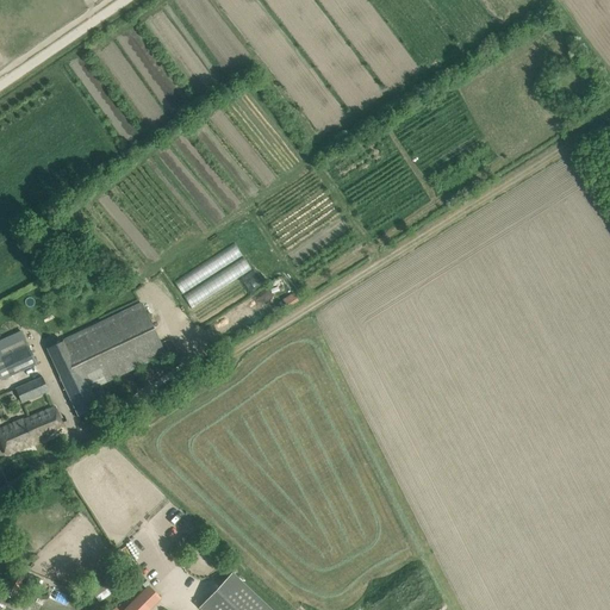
[(236,243),(174,281),(191,307),(253,271),(236,243)]
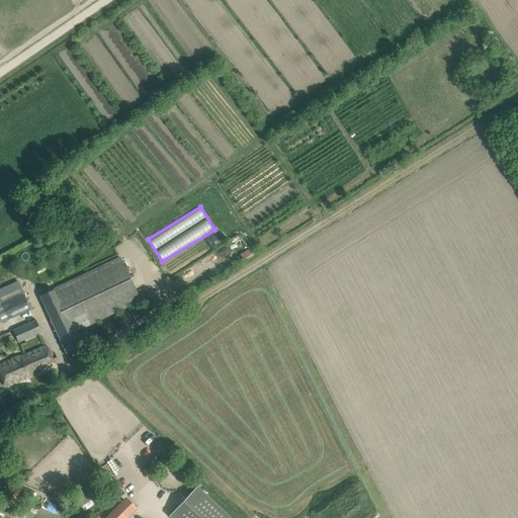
[(240,252),(243,260),(254,256),(251,248),(240,252)]
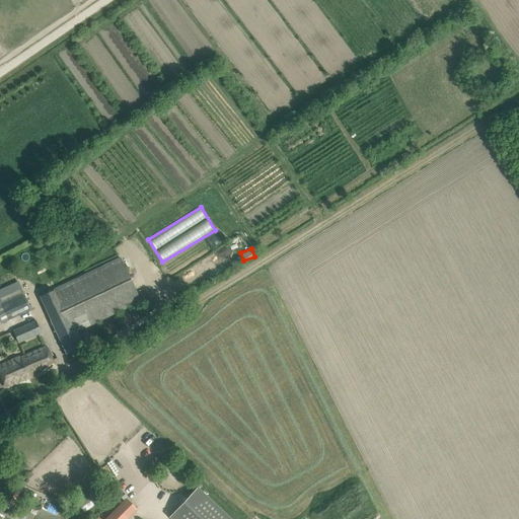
[(120,257),(40,295),(67,355),(84,347),(77,331),(141,301),(120,257)]
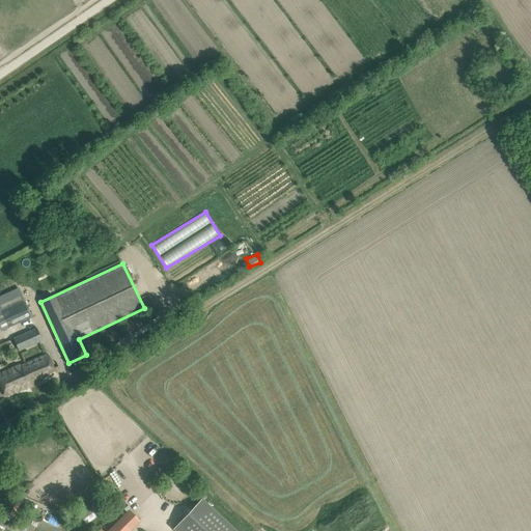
[(19,288),(0,297),(0,330),(0,331),(32,316),(19,288)]
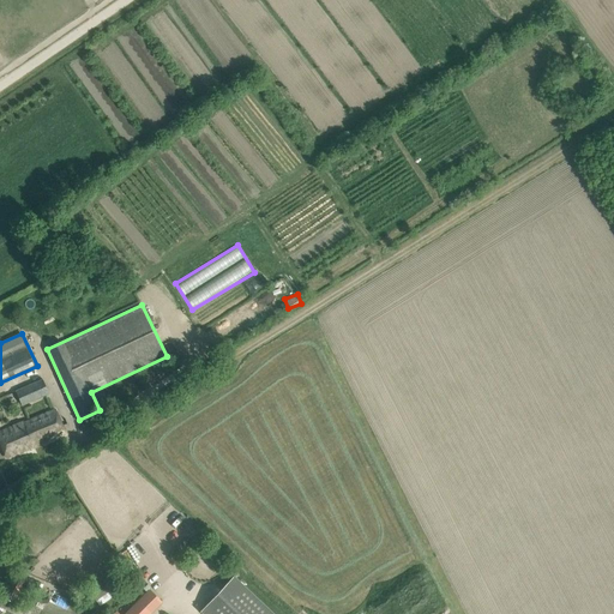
[(43,379),(16,391),(22,405),(49,393),(43,379)]
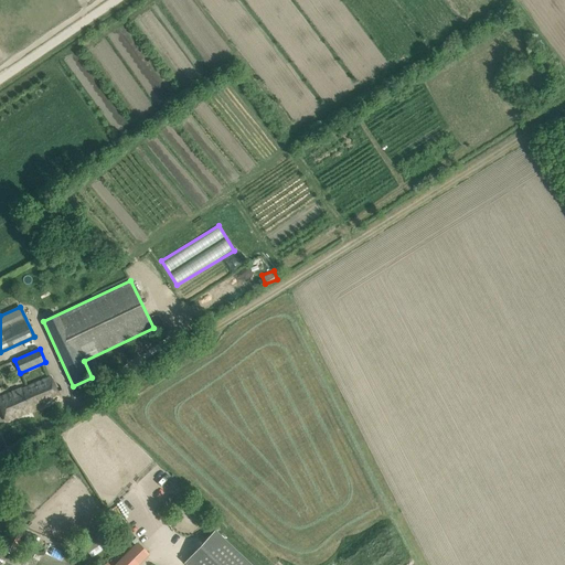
[(0,409),(2,409),(8,420),(32,411),(33,412),(63,400),(53,377),(24,391),(23,387),(0,397),(0,409)]
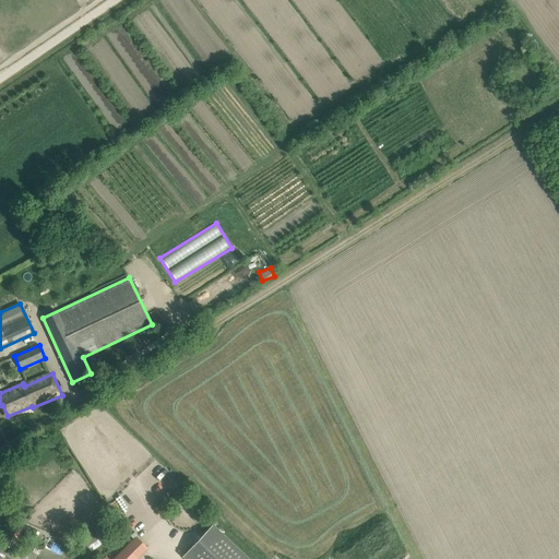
[(15,523),(3,545),(11,548),(23,527),(15,523)]
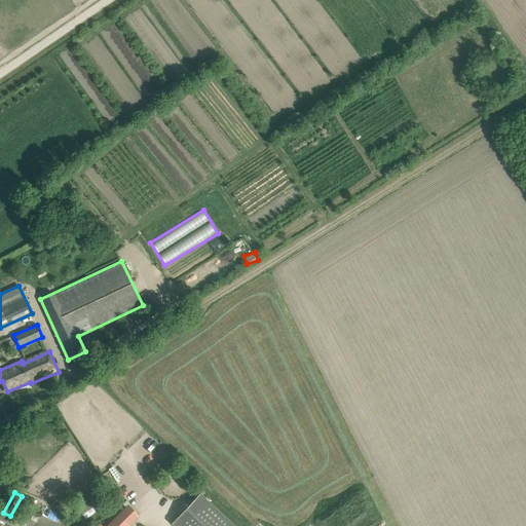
[(236,525),(201,492),(173,523),(175,525),(236,525)]
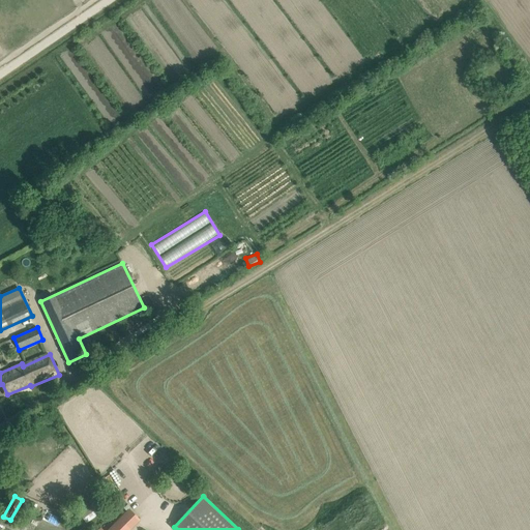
[(79,511),(86,523),(99,514),(92,503),(79,511)]
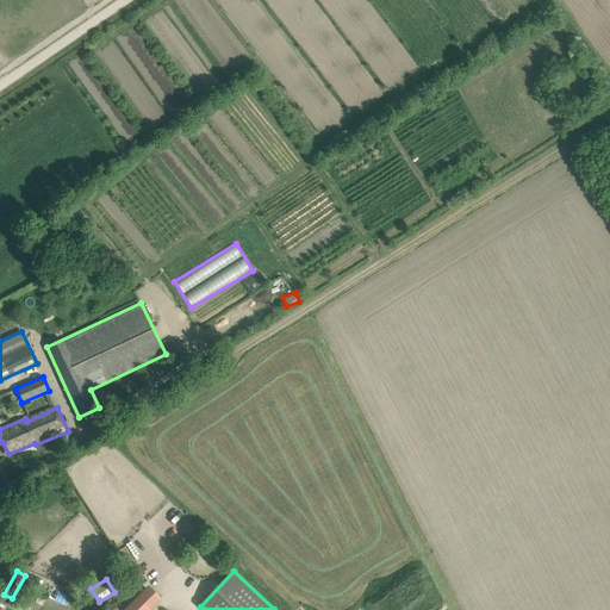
[(123,609),(120,608),(117,609),(147,609),(160,597),(149,587),(125,609),(123,609)]
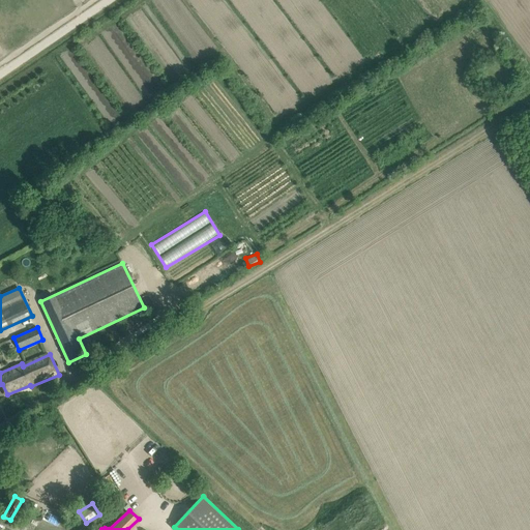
All buildings are outlined.
